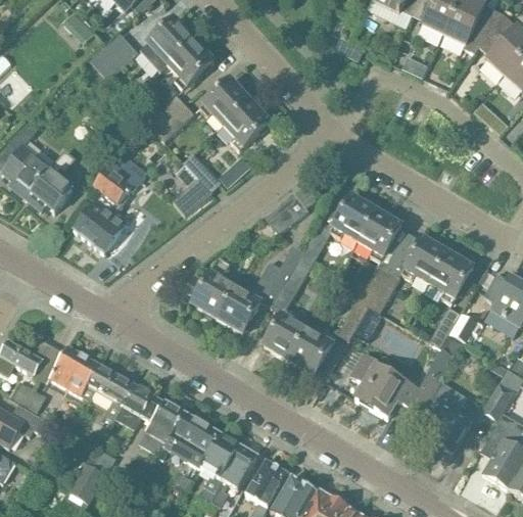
[(113,0),(125,11),(136,0),(113,0)]
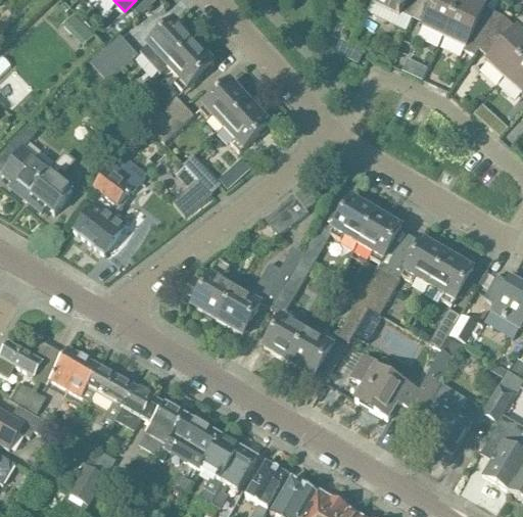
[(143,0),(134,8),(138,12),(139,14),(154,0),(143,0)]
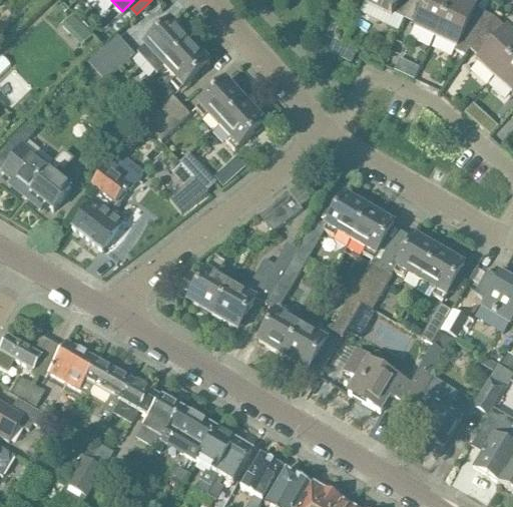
[(364,0),(392,13),(388,22),(399,27),(405,14),(411,0),(364,0)]
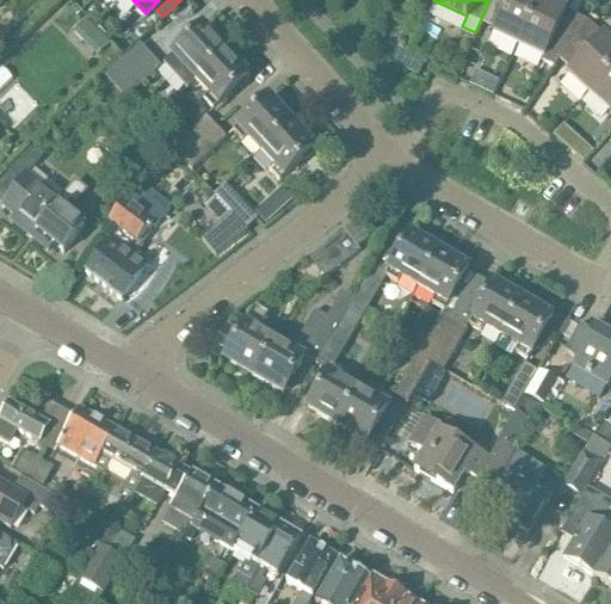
[(519,39),(537,0),(489,0),(482,17),(495,23),(493,28),(519,39)]
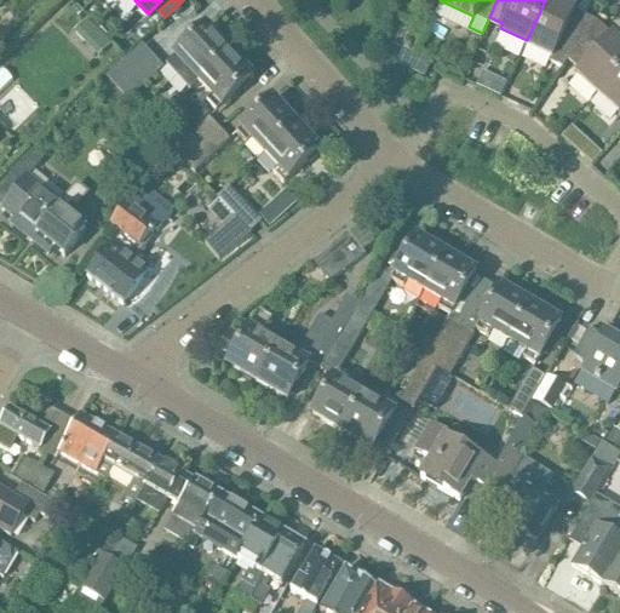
[(563,62),(568,55),(569,55),(591,22),(595,16),(574,6),(575,5),(566,0),(545,0),(527,40),(551,52),(550,56),(563,62)]
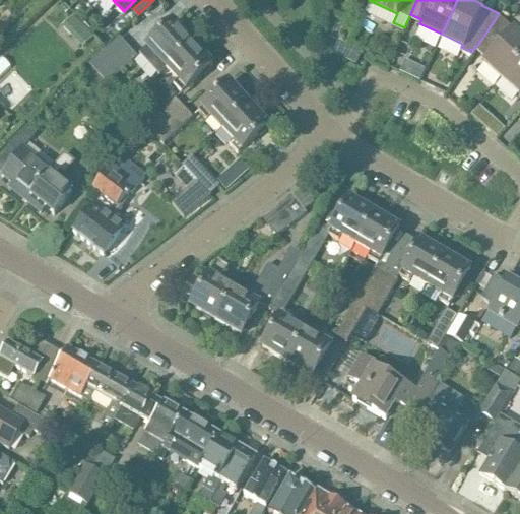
[(73,12),(62,22),(69,29),(79,18),(73,12)]
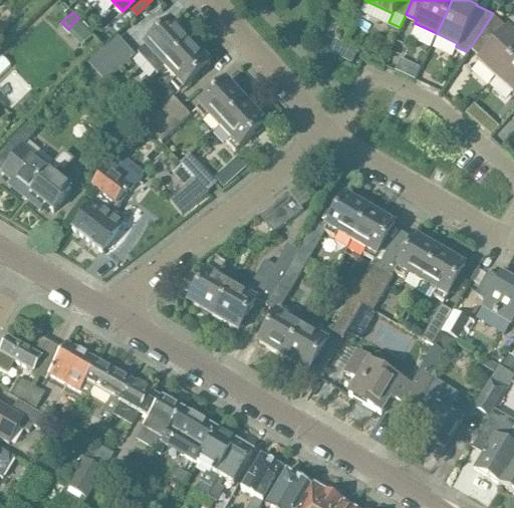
[(496,74),(513,54),(513,29),(508,24),(507,25),(493,13),(490,18),(472,45),(480,54),(478,57),(496,74)]
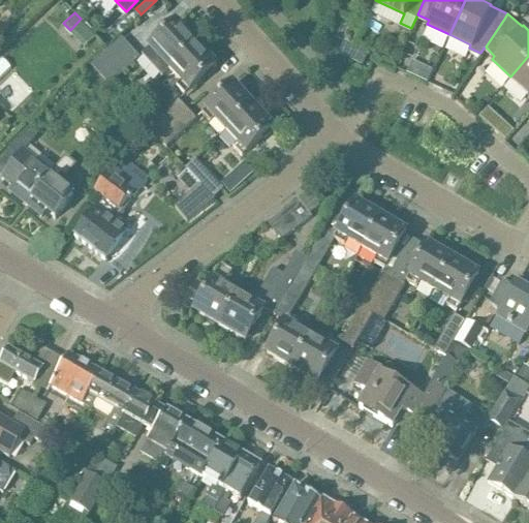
[(161,72),(167,66),(196,40),(177,18),(142,51),(161,72)]
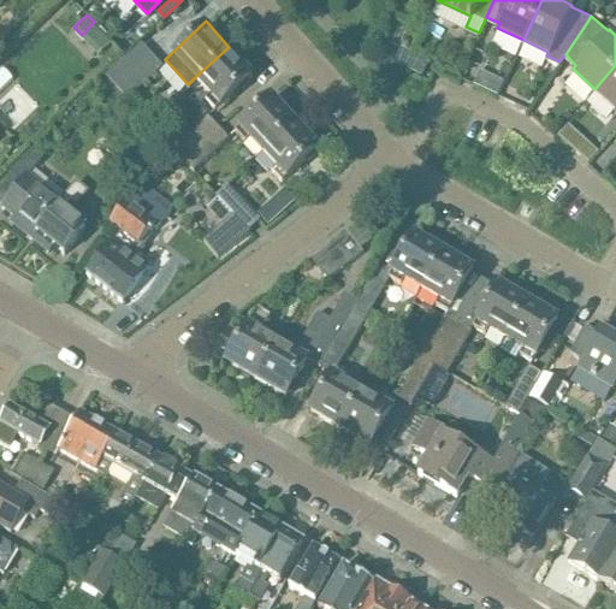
[(401,43),(394,58),(421,71),(428,57),(401,43)]
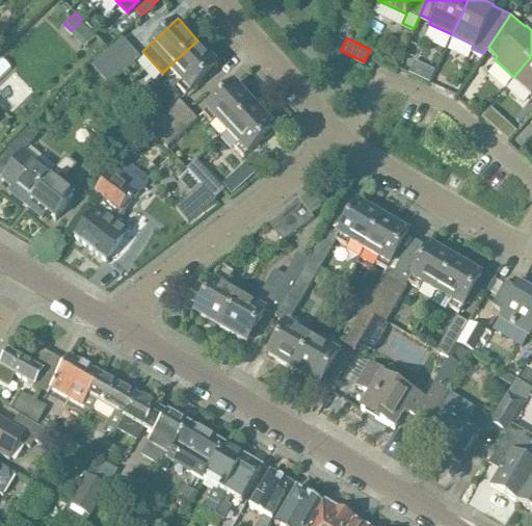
[(197,41),(168,67),(181,79),(178,82),(186,91),(217,61),(197,41)]
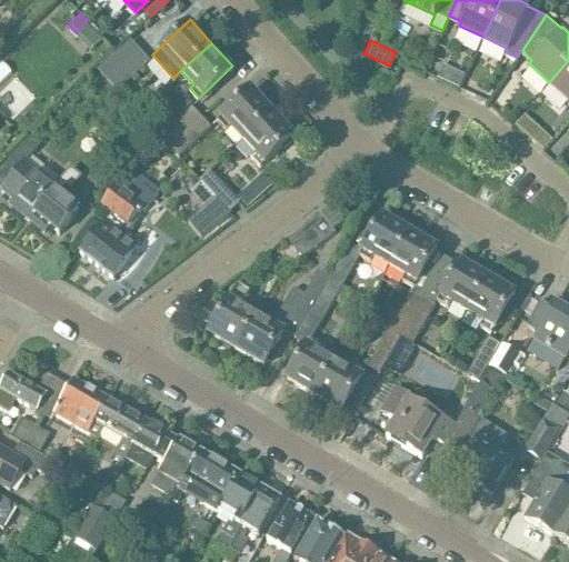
[(107,77),(118,88),(150,58),(140,47),(107,77)]
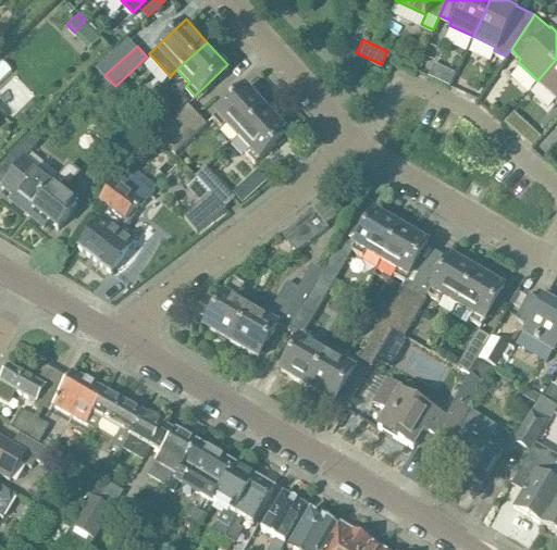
[(1,57),(0,58),(0,76),(11,66),(1,57)]
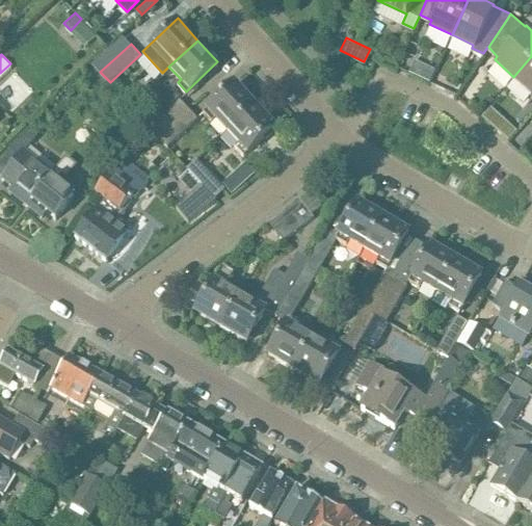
[(531,56),(513,77),(531,93),(531,91),(531,56)]
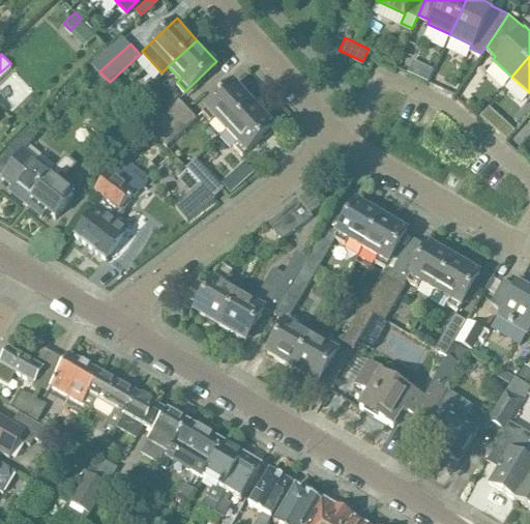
[(225,128),(254,102),(233,80),(202,109),(211,118),(213,116),(225,128)]
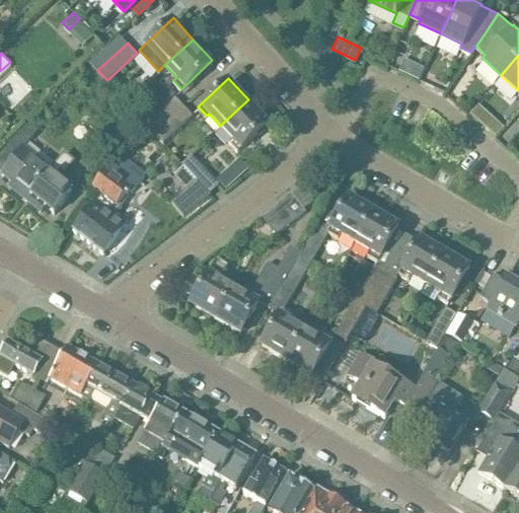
[(145,122),(149,126),(154,131),(183,103),(174,94),(145,122)]
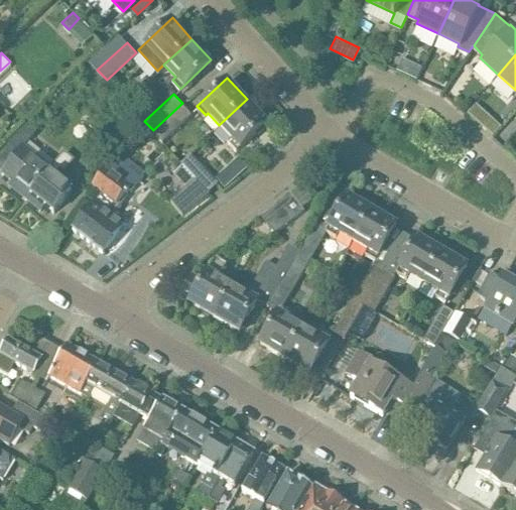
[(247,99),(219,125),(231,137),(228,140),(236,148),(266,120),(247,99)]
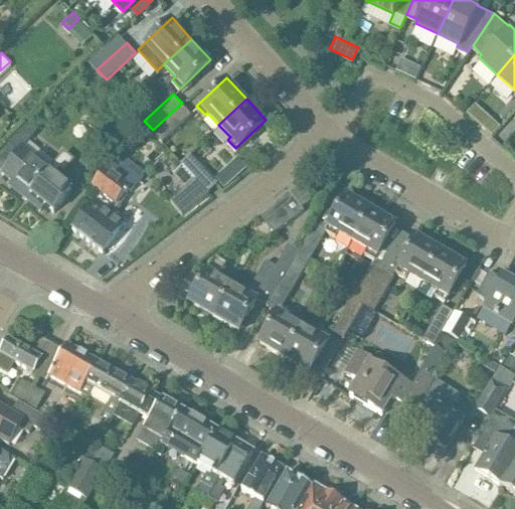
[(473,102),(465,111),(471,116),(478,107),(473,102)]
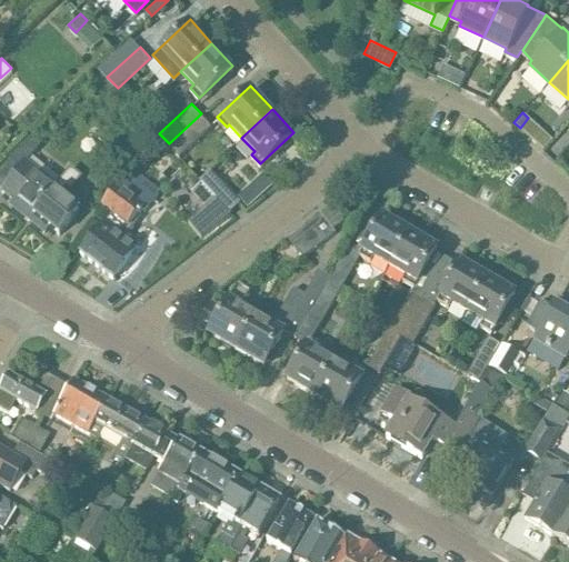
[(201,113),(169,143),(176,151),(179,154),(211,124),(201,113)]
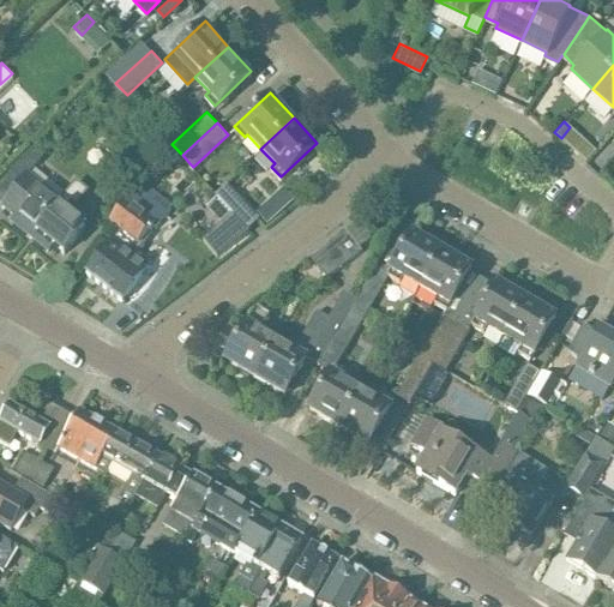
[(587,139),(576,150),(585,158),(596,148),(587,139)]
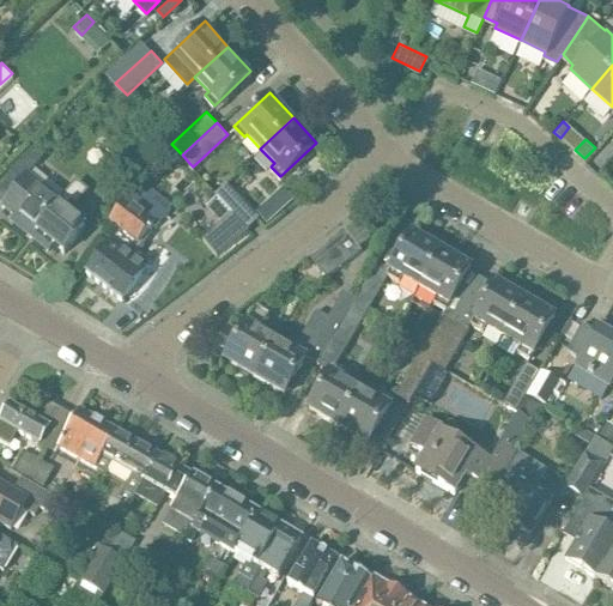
[(32,144),(8,167),(22,177),(1,202),(13,212),(10,216),(47,246),(52,240),(64,249),(84,223),(71,212),(74,207),(66,201),(71,195),(76,199),(86,186),(76,179),(61,197),(28,170),(43,151),(32,144)]
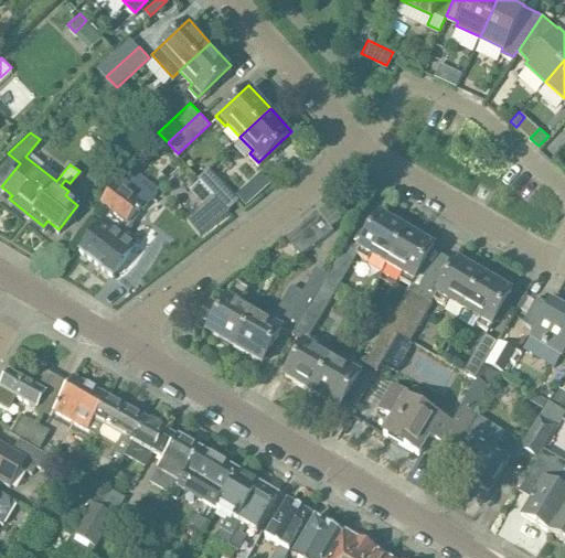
[(168,142),(163,147),(170,154),(174,150),(168,142)]
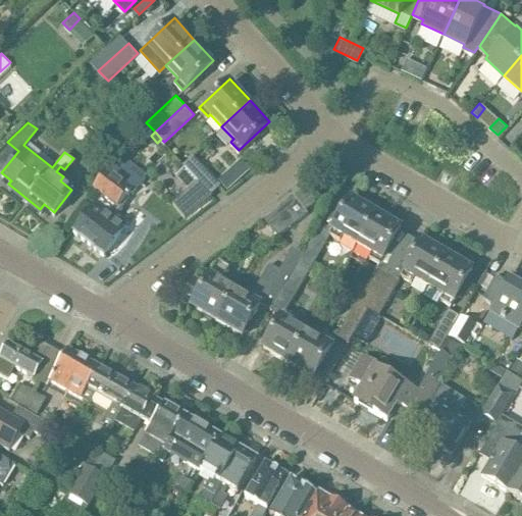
[(114,176),(128,158),(118,151),(105,169),(114,176)]
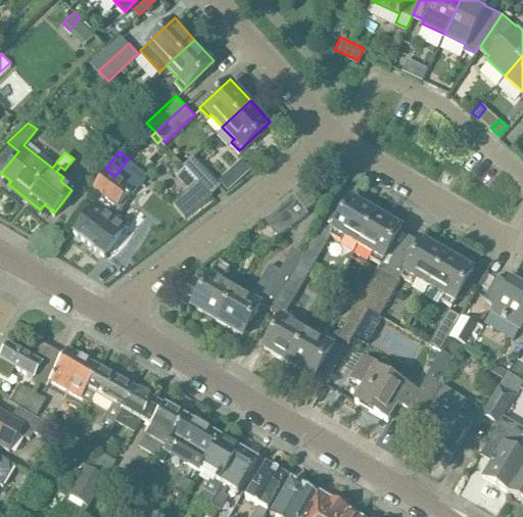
[(183,162),(184,163),(209,192),(210,193),(221,184),(193,153),(183,162)]
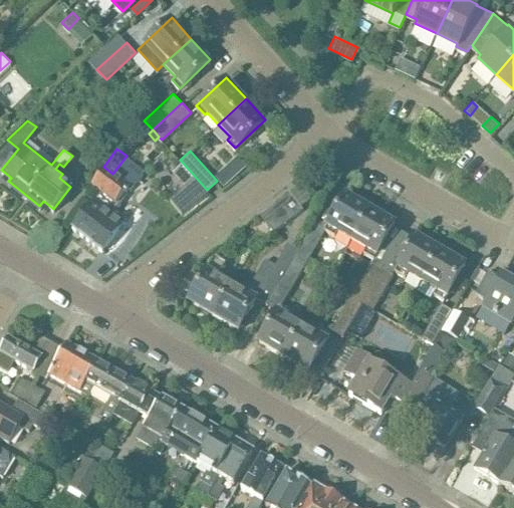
[(101,249),(126,217),(115,209),(127,193),(124,191),(127,186),(131,188),(144,170),(126,156),(112,174),(103,167),(91,182),(100,189),(72,226),(101,249)]
